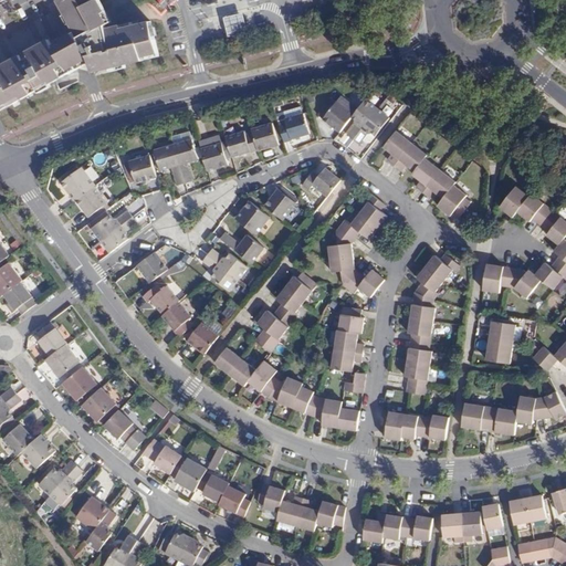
[(0,73),(0,109),(58,80),(93,60),(96,70),(161,53),(159,45),(153,19),(119,27),(115,28),(98,0),(61,0),(75,24),(79,30),(0,73)]
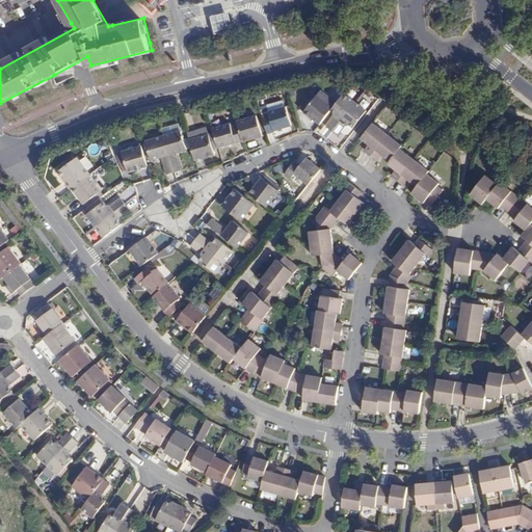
[(331,110),(337,103),(320,89),(316,94),(309,102),(303,99),(297,107),(320,124),(331,110)]
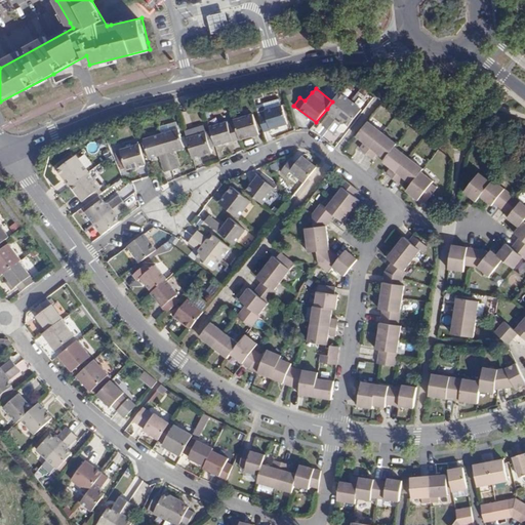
[(305,101),(312,92),(307,88),(299,97),(305,101)]
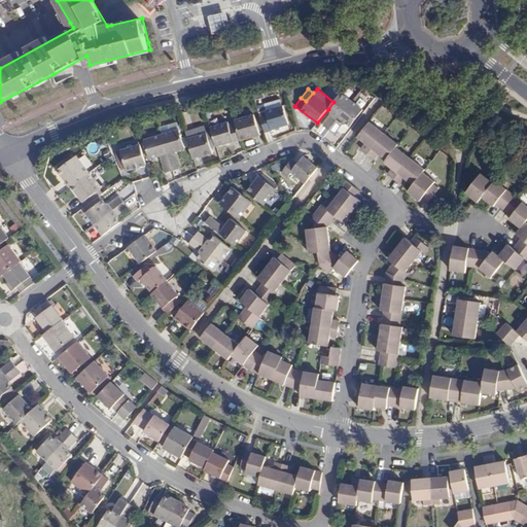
[(329,130),(352,101),(342,93),(334,102),(328,109),(332,111),(332,115),(324,125),(329,130)]
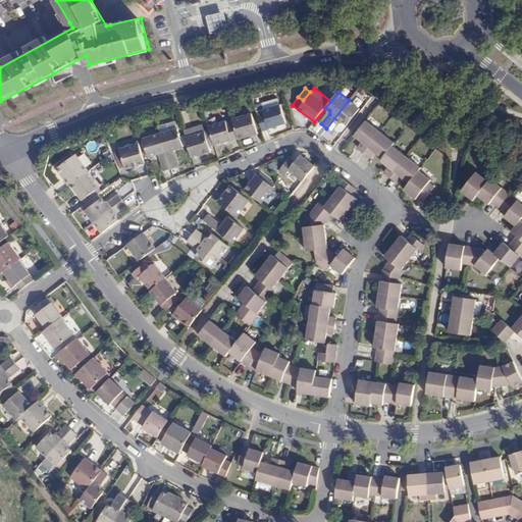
[(263,110),(257,111),(262,131),(269,128),(268,126),(285,121),(280,102),(278,103),(277,98),(261,103),(263,110)]
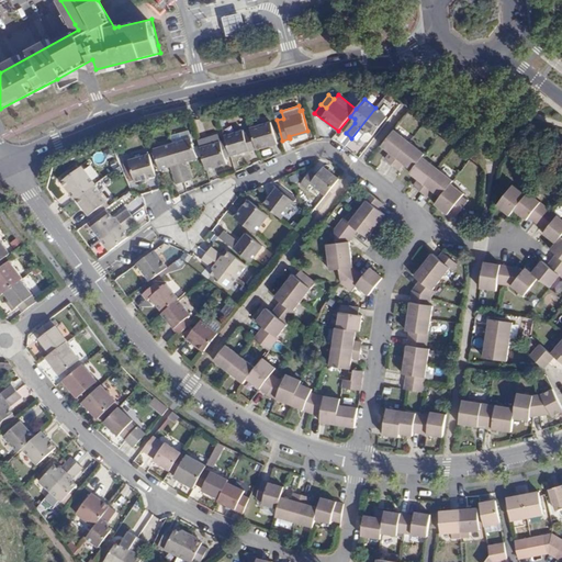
[(373,135),(388,117),(375,108),(351,138),(358,144),(361,139),(367,132),(370,132),(373,135)]
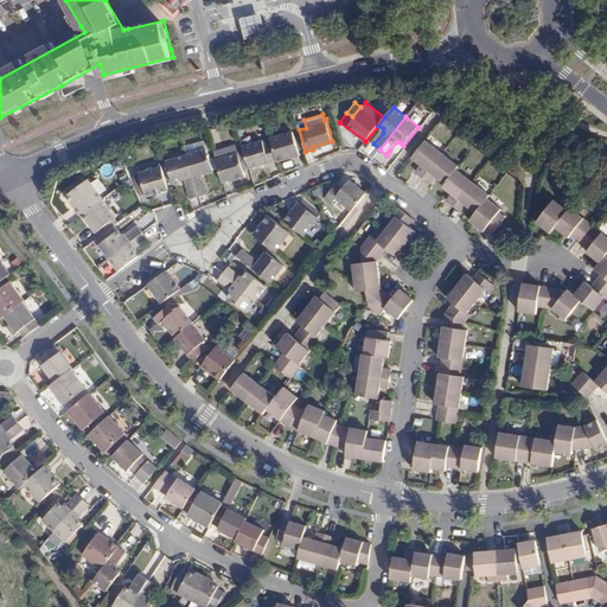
[(306,128),(304,120),(296,122),(299,129),(306,128)]
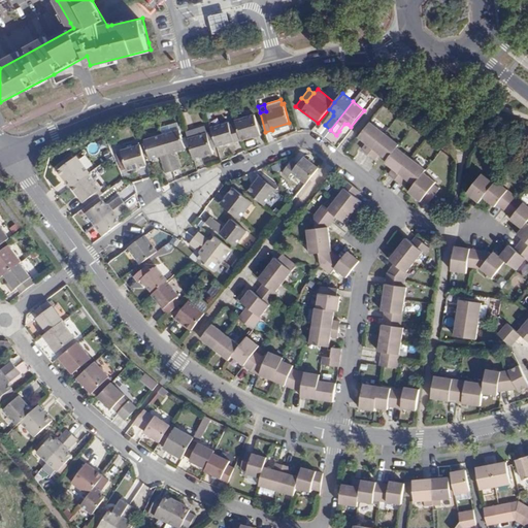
[(256,116),(235,121),(241,139),(241,140),(261,135),(256,116)]
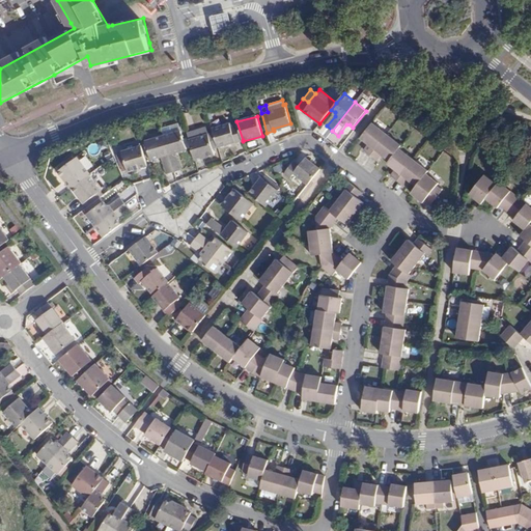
[(233,122),(213,129),(218,146),(235,141),(236,142),(243,140),(236,121),(235,117),(231,119),(233,122)]
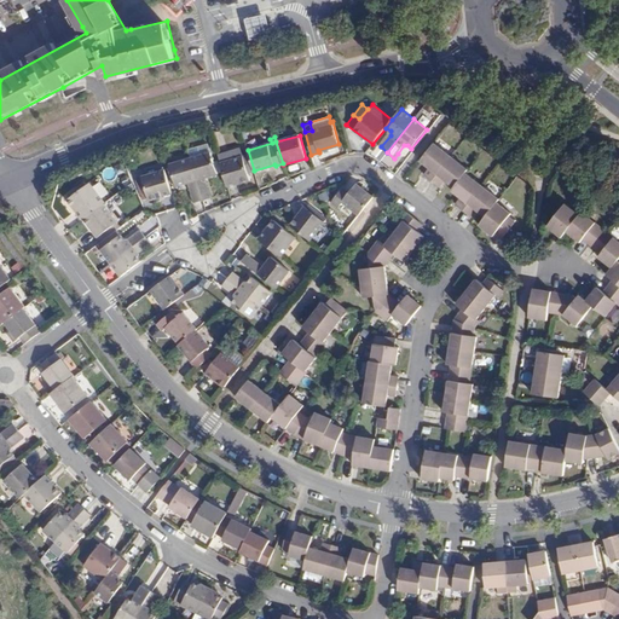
[(467,169),(435,143),(421,161),(429,168),(424,175),(440,189),(446,181),(455,187),(451,191),(461,198),(455,204),(472,218),(476,209),(486,218),(480,226),(493,236),(496,233),(502,239),(515,223),(509,217),(512,214),(497,202),(499,200),(466,172),(467,169)]
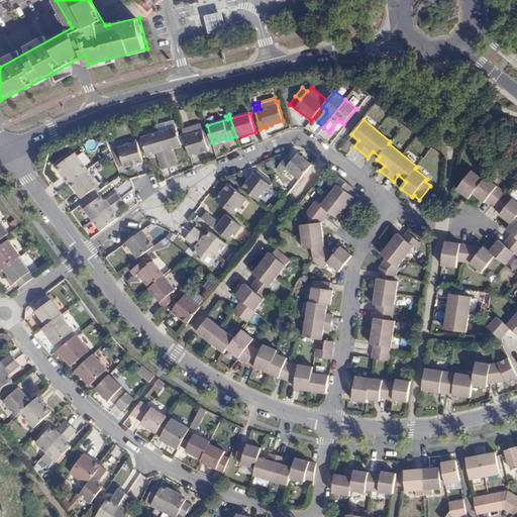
[(174,120),(158,124),(160,132),(170,167),(177,166),(173,152),(170,151),(169,149),(182,145),(179,135),(174,120)]
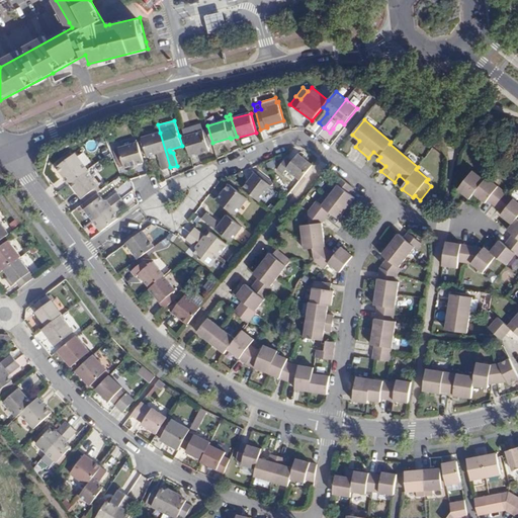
[(338,121),(333,128),(336,131),(339,131),(344,124),(341,121),(338,121)]
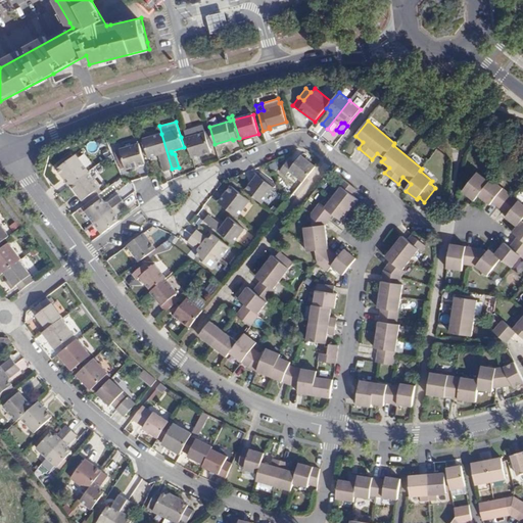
[(192,129),(185,131),(192,156),(211,151),(204,126),(192,129)]
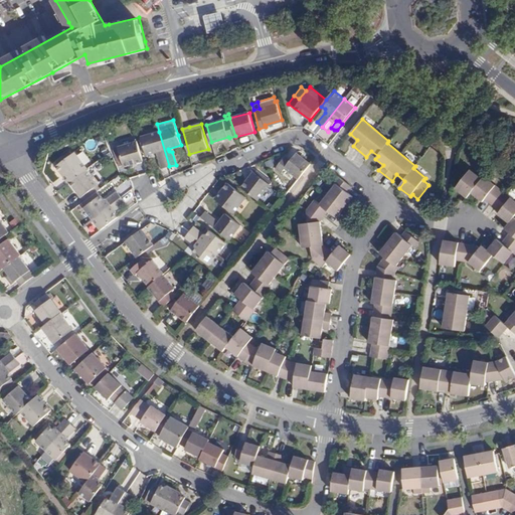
[(169,166),(159,132),(142,136),(143,139),(147,152),(148,154),(160,151),(161,153),(158,156),(162,168),(169,166)]
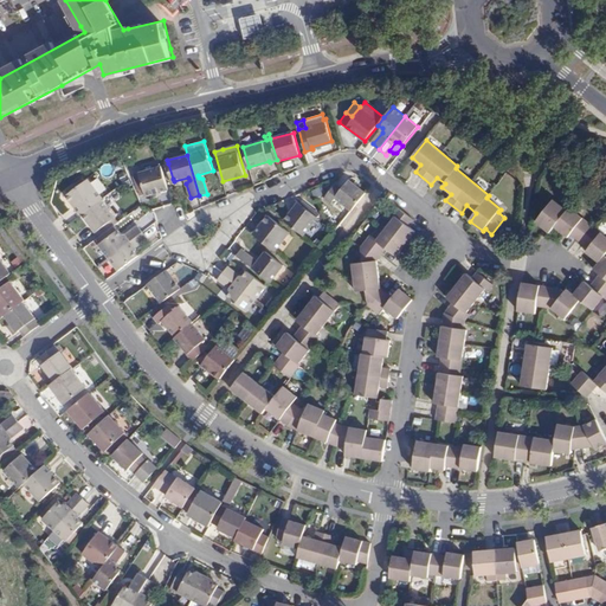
[(168,189),(162,166),(140,172),(140,173),(136,175),(139,184),(142,182),(146,194),(146,195),(168,189)]
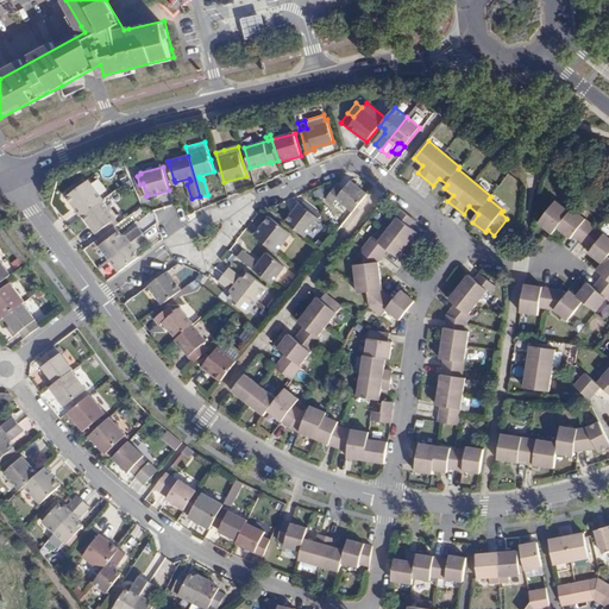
[(102,200),(104,199),(89,180),(86,182),(83,179),(67,190),(69,194),(67,196),(81,215),(82,214),(102,200)]
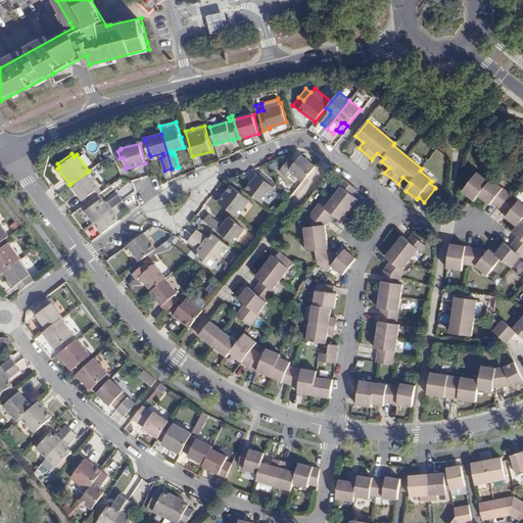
[(303,182),(316,167),(301,155),(297,160),(292,157),(281,172),(287,177),(290,172),(303,182)]
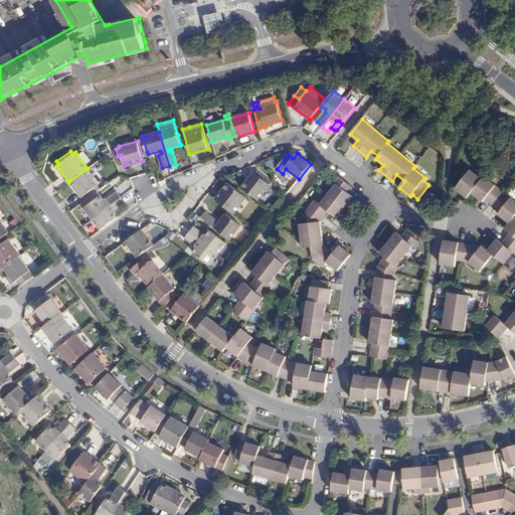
[(274,158),(268,161),(271,167),(277,164),(274,158)]
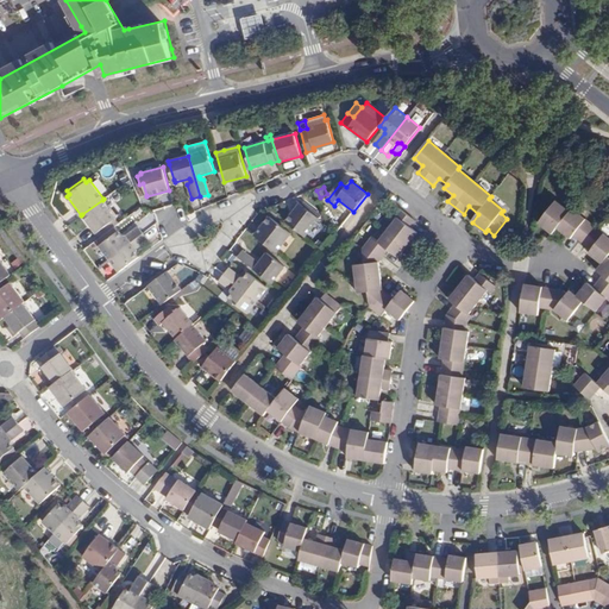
[(115,219),(102,200),(82,214),(95,233),(115,219)]
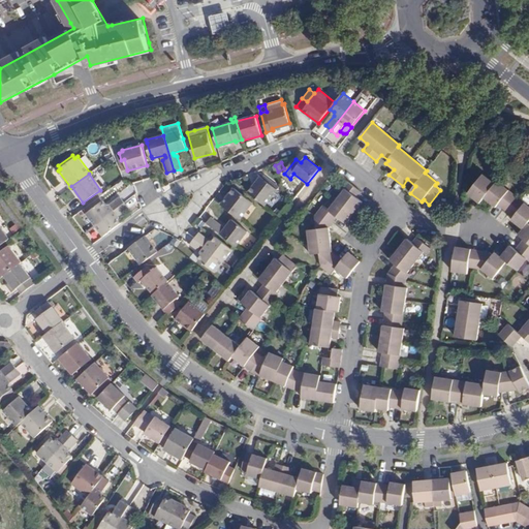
[(265,174),(261,177),(278,189),(280,186),(265,174)]
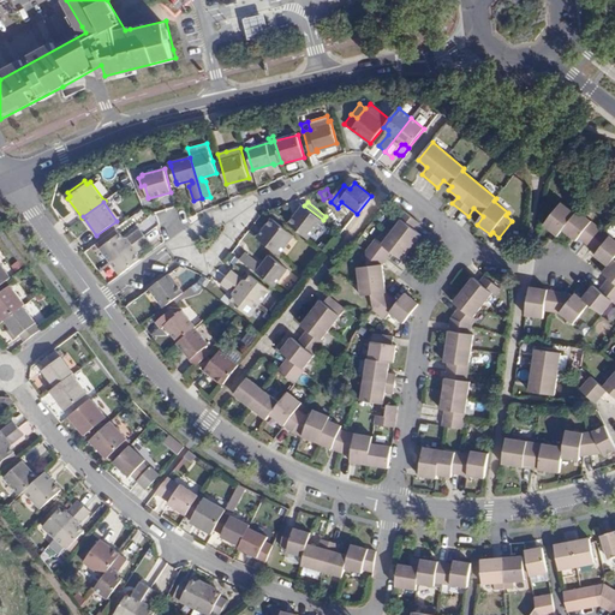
[(288,225),(308,239),(323,220),(304,206),(300,203),(297,208),(299,210),(288,225)]
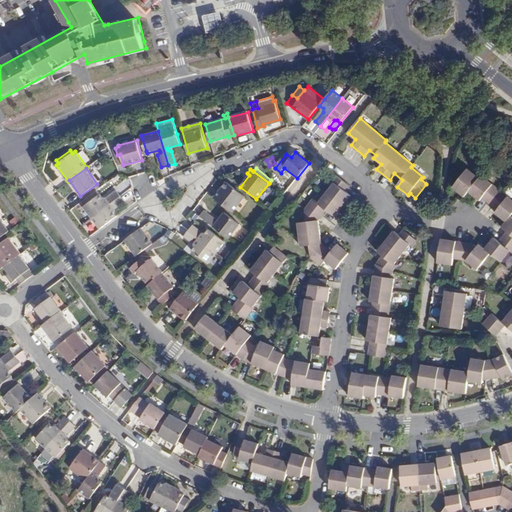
[(474,245),(441,239),(437,264),(452,266),(453,259),(466,261),(477,270),(490,254),(500,263),(509,252),(511,254),(511,252),(511,216),(511,214),(511,200),(481,175),(479,178),(468,169),(453,187),(465,197),(469,193),(480,202),(482,199),(497,211),(495,214),(506,223),(501,229),(506,233),(498,243),(494,239),(485,249),(479,245),(477,247),(474,245)]
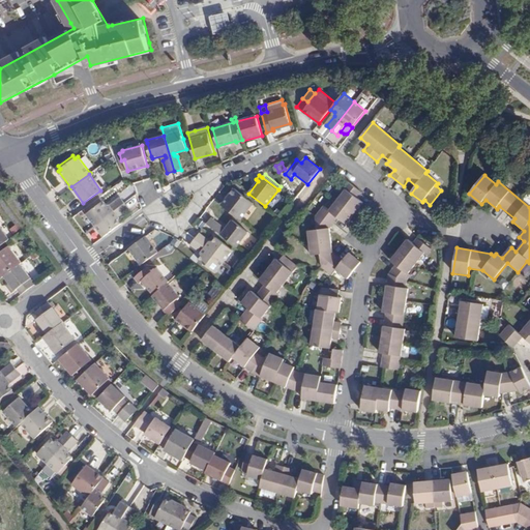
[(337,269),(348,278),(361,263),(349,252),(343,260),(332,252),(329,228),(339,217),(346,224),(363,202),(358,198),(362,194),(347,182),(342,188),(345,190),(328,209),(324,206),(315,216),(316,230),(307,230),(311,256),(321,255),(322,267),(332,275),(337,269)]
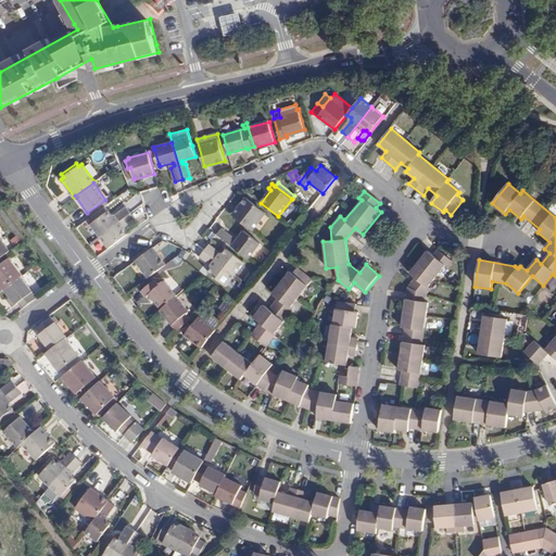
[(232,215),(252,230),(266,213),(247,198),(232,215)]
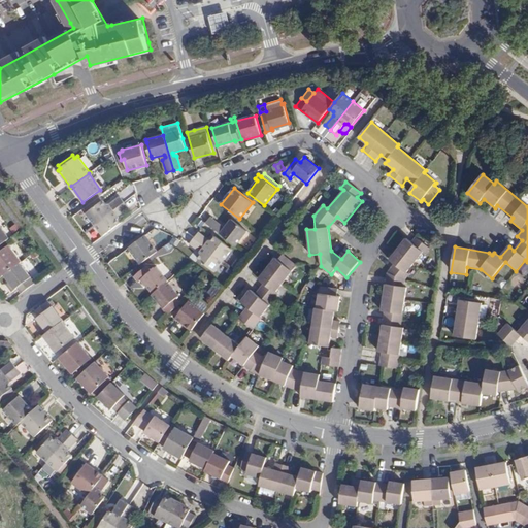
[(103,194),(100,190),(83,202),(86,206),(99,197),(103,194)]
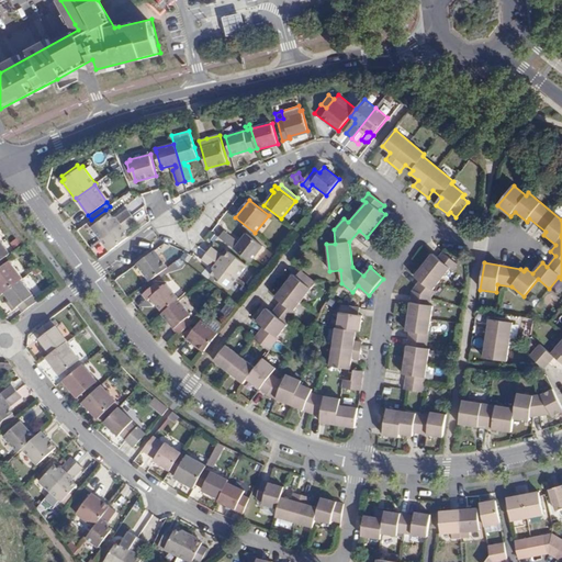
[(338,205),(332,215),(338,220),(345,210),(338,205)]
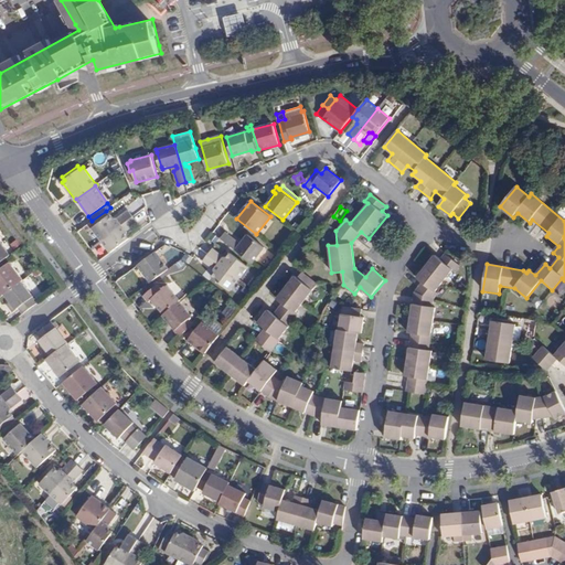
[(110,214),(109,215),(94,226),(93,227),(100,240),(134,216),(129,210),(115,220),(114,220),(110,214)]
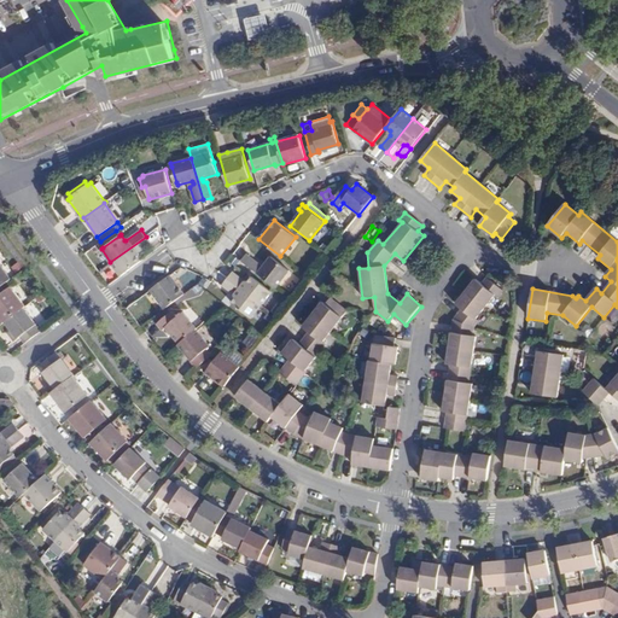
[(120,235),(116,231),(100,242),(99,243),(103,248),(120,235)]
